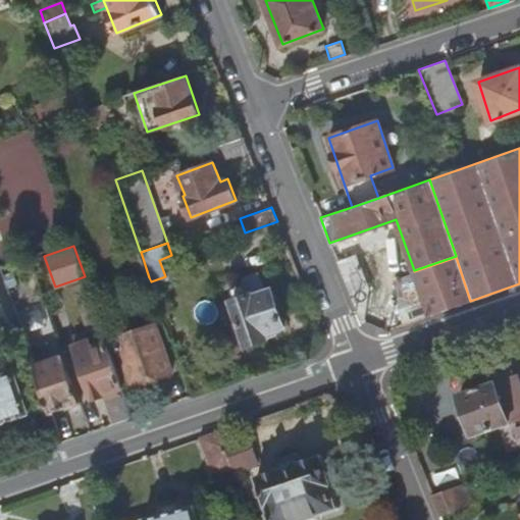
[(140,251),(126,256),(136,281),(149,277),(141,252),(140,251)]
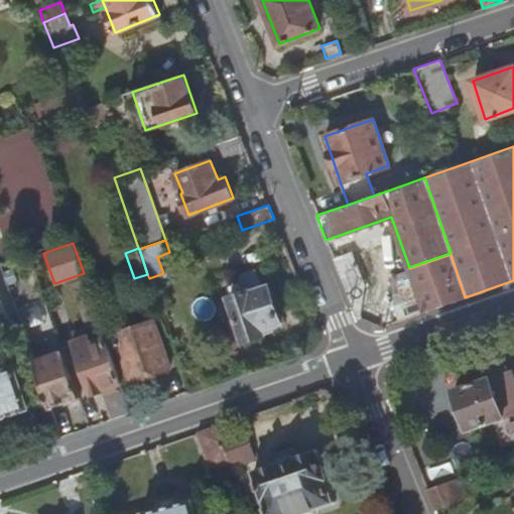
[(352,251),(334,258),(347,291),(365,283),(352,251)]
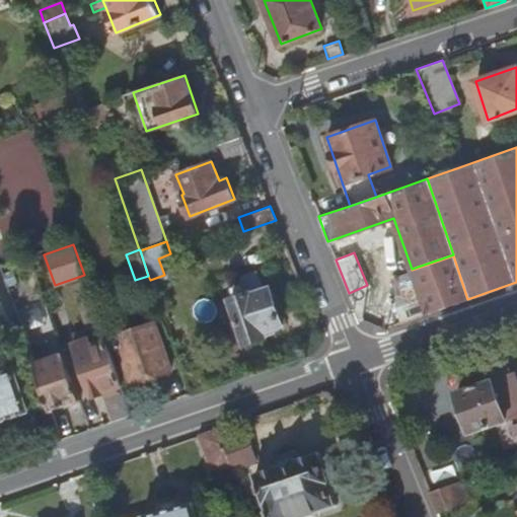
[(426,311),(427,313),(467,299),(453,255),(412,270),(422,298),(426,311)]
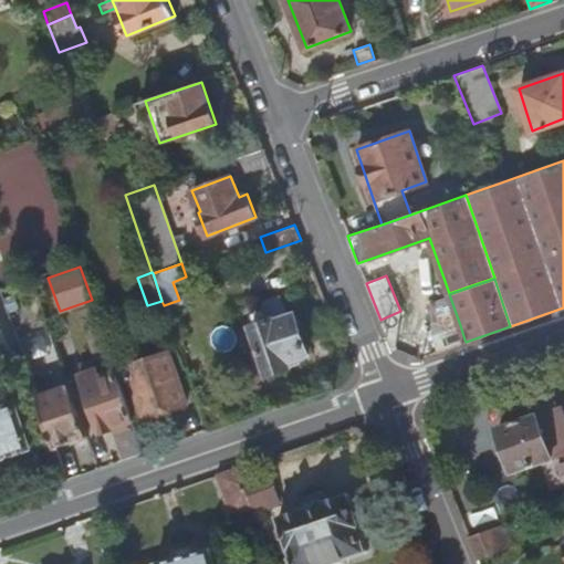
[(289,310),(272,315),(273,319),(273,320),(290,314),(289,310)]
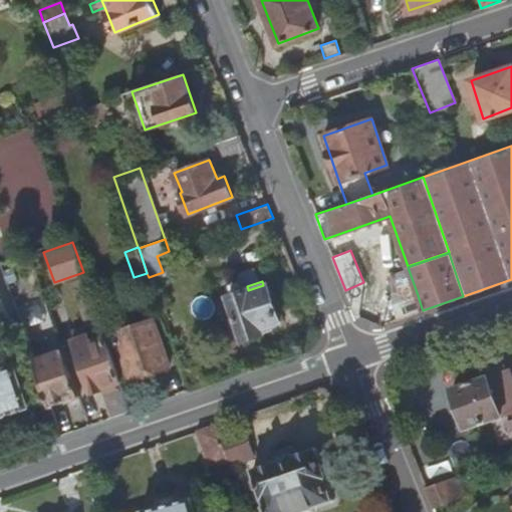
[(345,290),(355,315),(357,315),(363,282),(345,290)]
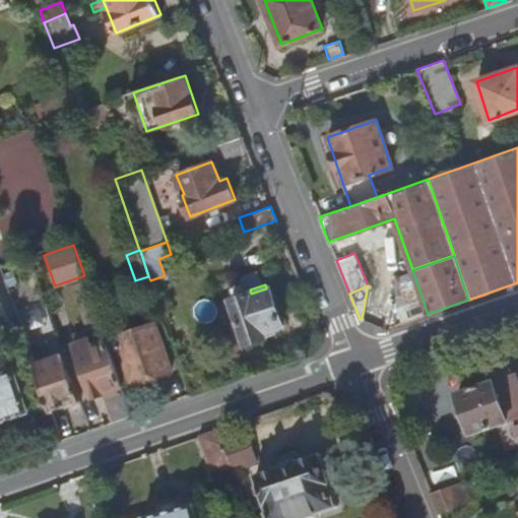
[(231,300),(246,343),(266,337),(264,331),(282,325),(270,287),(266,288),(251,294),(251,293),(231,300)]
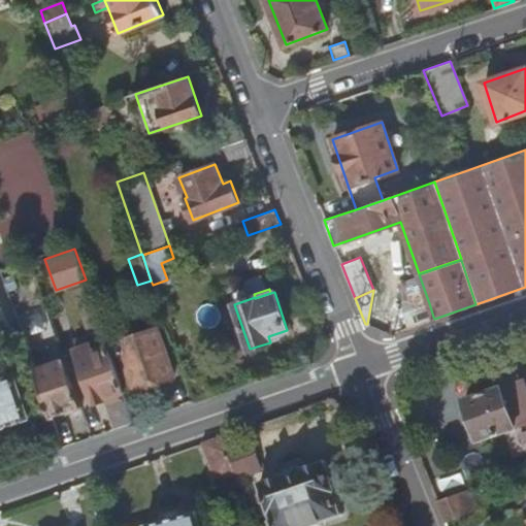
[(0,337),(11,334),(0,301),(0,337)]
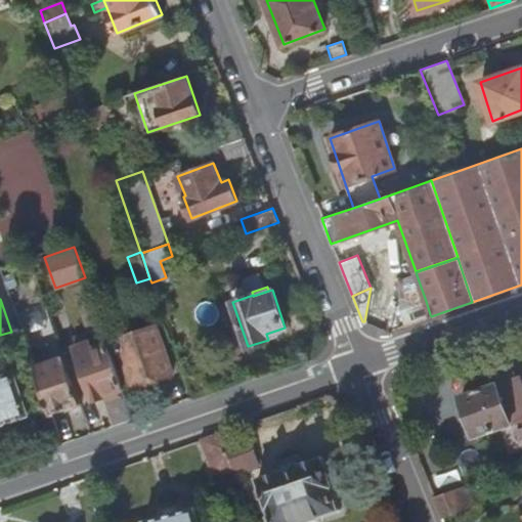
[(426,301),(400,309),(404,323),(430,314),(426,301)]
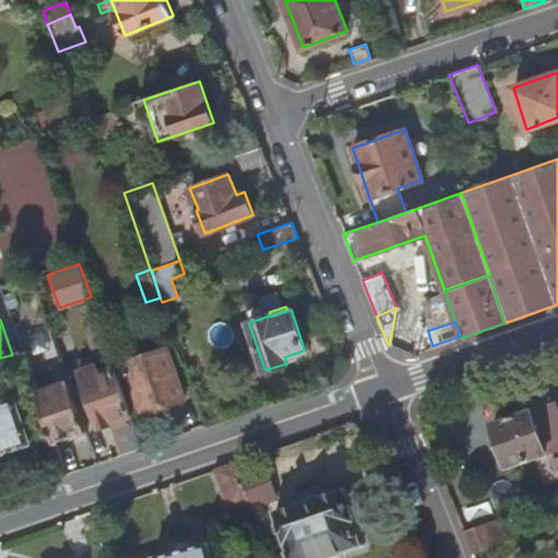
[(101,326),(88,330),(95,353),(108,349),(101,326)]
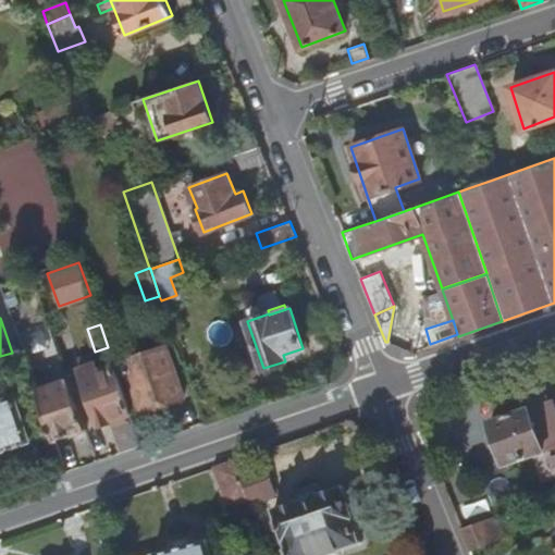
[(165,347),(124,361),(142,409),(183,395),(179,384),(170,358),(165,347)]
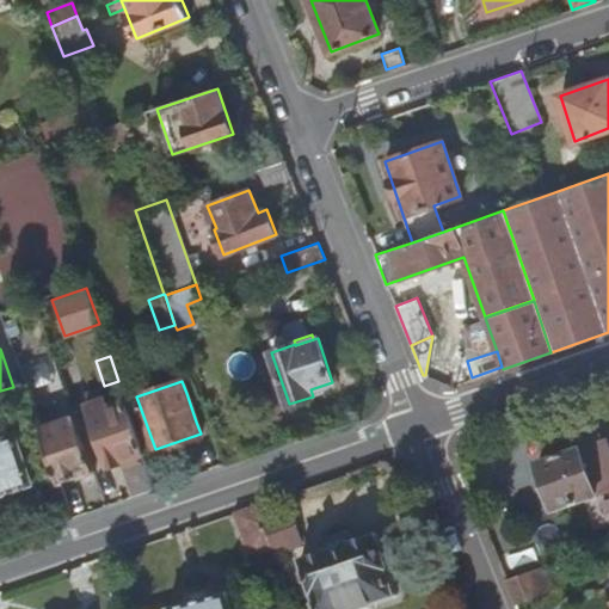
[(197,389),(186,393),(196,422),(208,417),(197,389)]
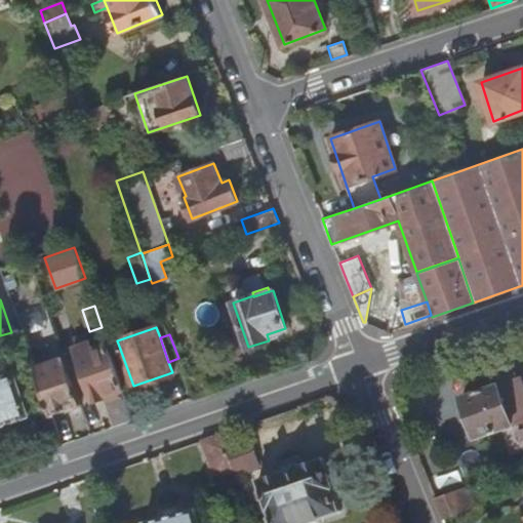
[(113,426),(133,418),(108,344),(77,355),(92,400),(103,396),(113,426)]
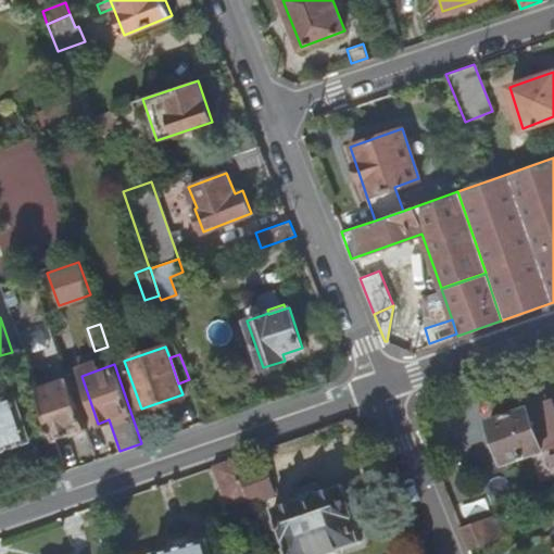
[(68,378),(36,390),(53,439),(86,428),(68,378)]
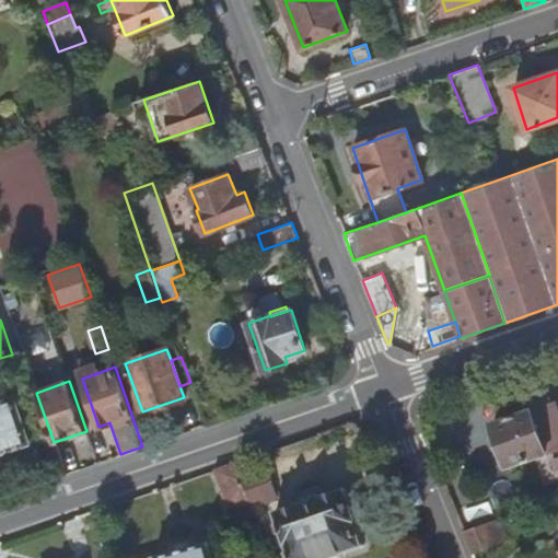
[(12,397),(0,400),(0,451),(28,442),(12,397)]
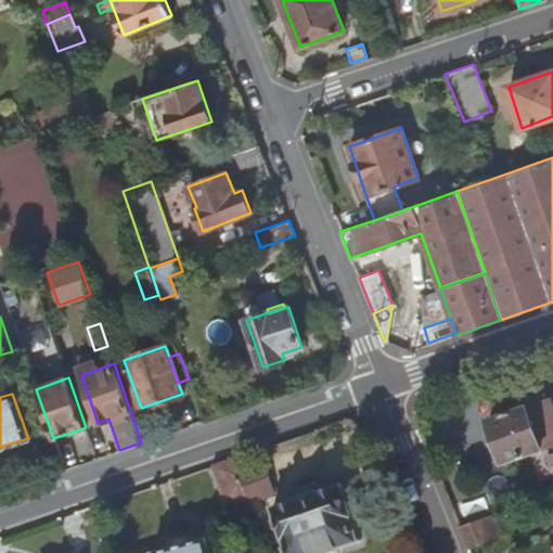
[(552,445),(552,408),(549,397),(487,418),(502,462),(552,445)]
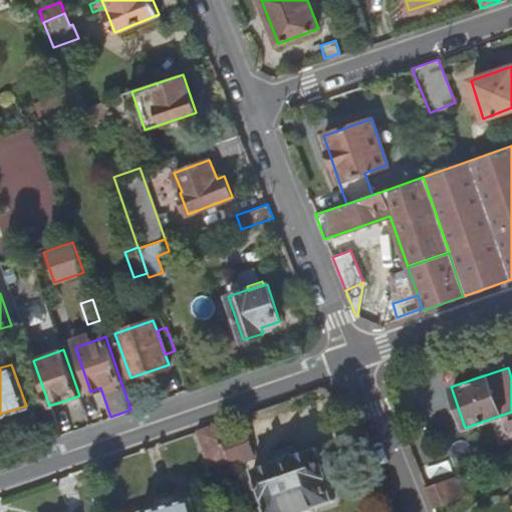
[(219,435),(215,423),(197,429),(212,475),(230,469),(229,464),(219,435)]
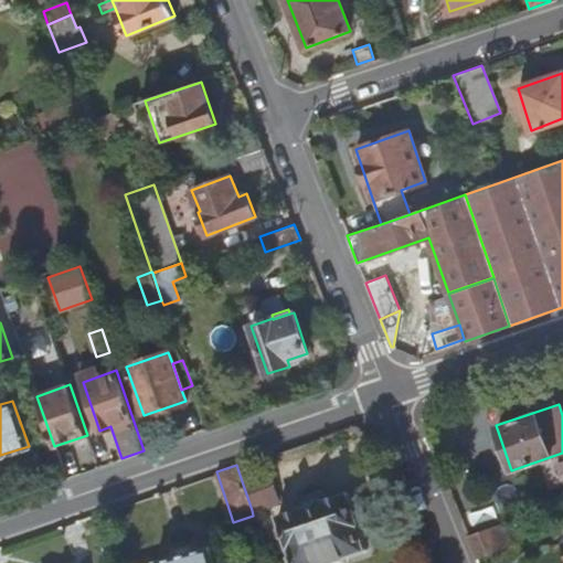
[(268,469),(241,478),(252,510),(279,501),(268,469)]
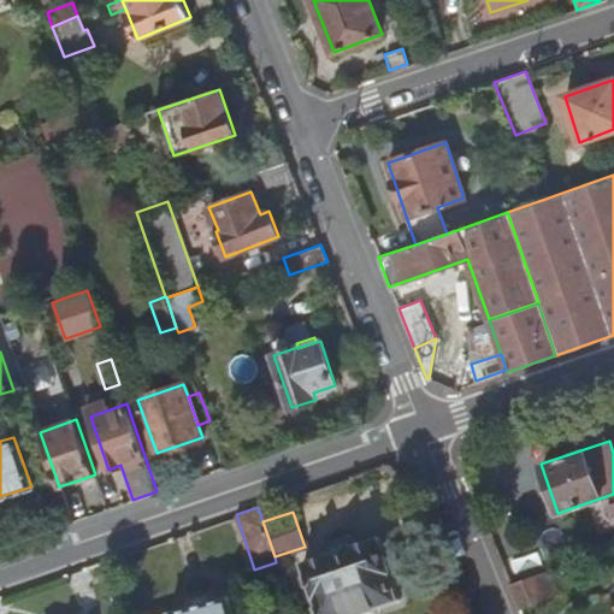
[(302,561),(301,564),(312,598),(313,598),(317,613),(356,613),(397,602),(389,574),(390,574),(390,573),(379,538),(378,538),(352,547),(350,544),(332,550),(334,551),(302,561)]
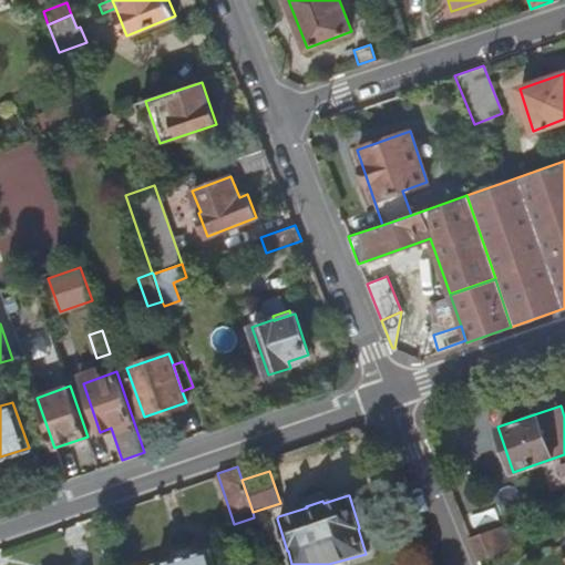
[(155,563),(156,564),(151,564),(216,564),(212,547),(155,563)]
